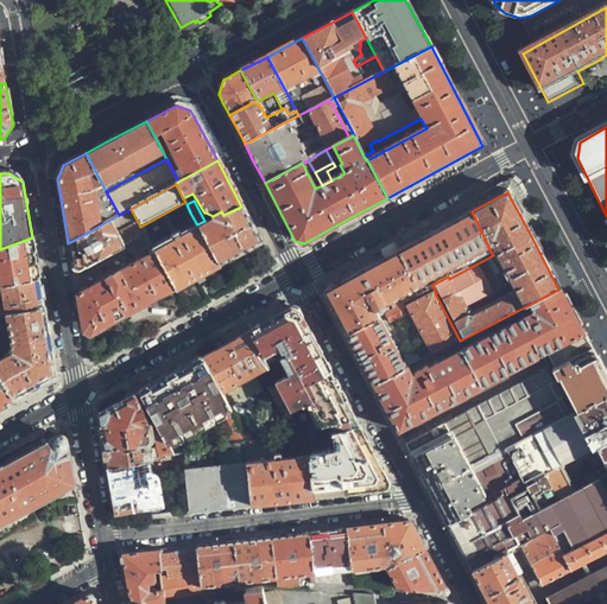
[(242,254),(261,245),(245,214),(241,207),(223,215),(221,211),(213,216),(215,221),(200,229),(220,267),(242,254)]
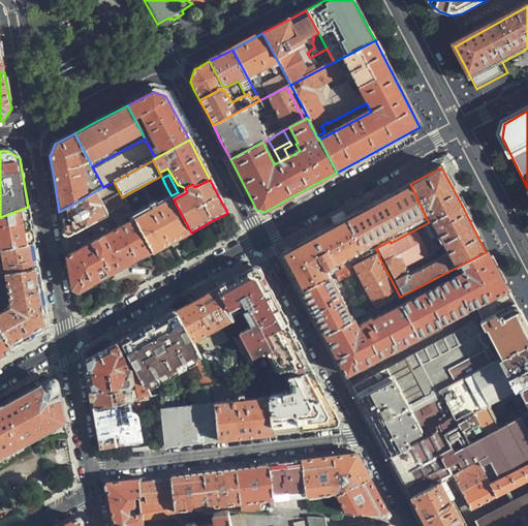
[(103,187),(59,212),(62,225),(64,239),(126,204),(122,197),(114,182),(103,187)]
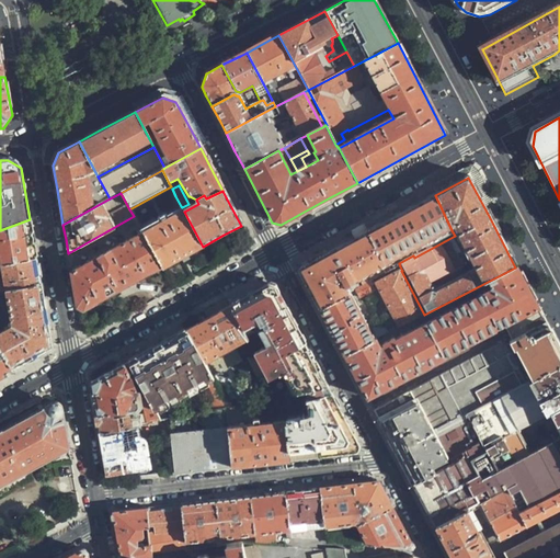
[(452,230),(435,195),(413,207),(368,232),(386,266),(452,230)]
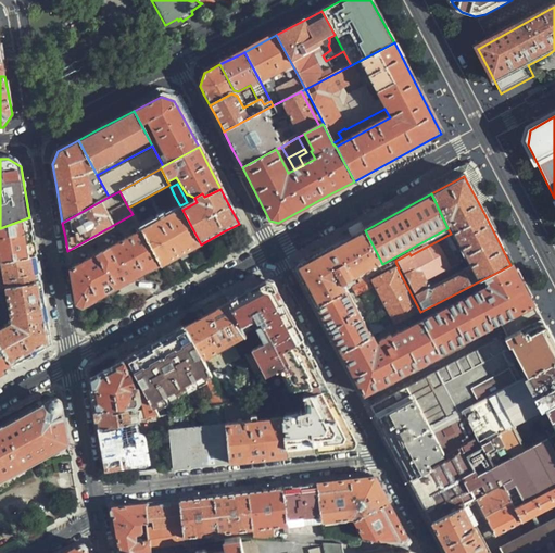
[(173,208),(179,204),(174,195),(167,198),(173,208)]
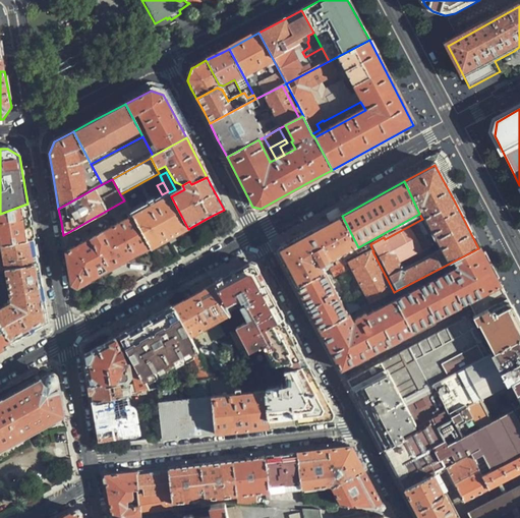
[(133,218),(152,249),(170,239),(188,229),(171,196),(143,212),(137,215),(133,218)]
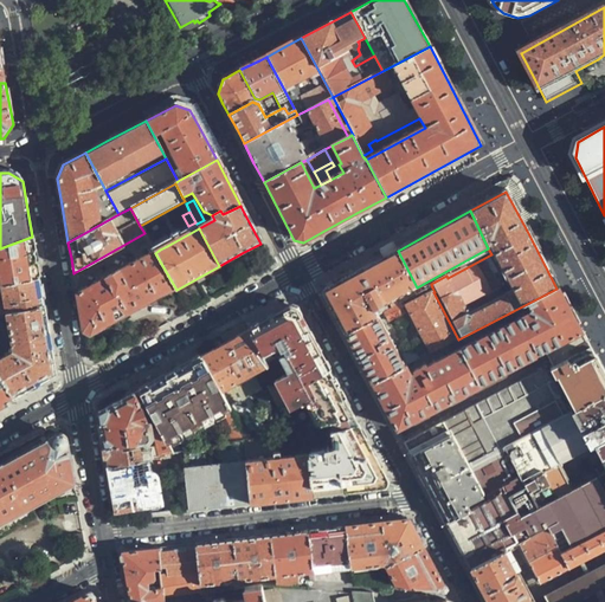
[(0,286),(39,280),(36,259),(32,237),(0,248),(0,286)]
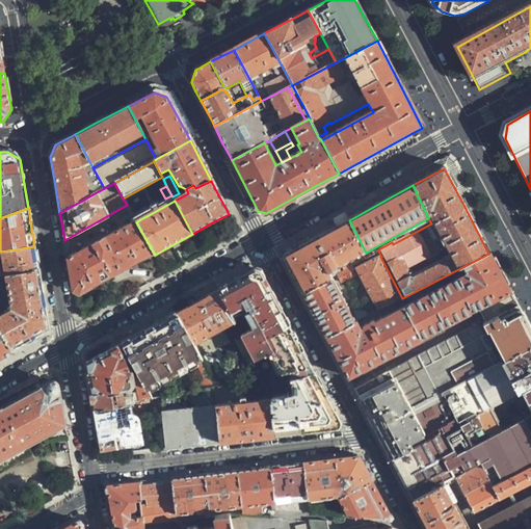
[(283,257),(302,294),(332,280),(328,273),(366,253),(349,220),(312,240),(283,257)]
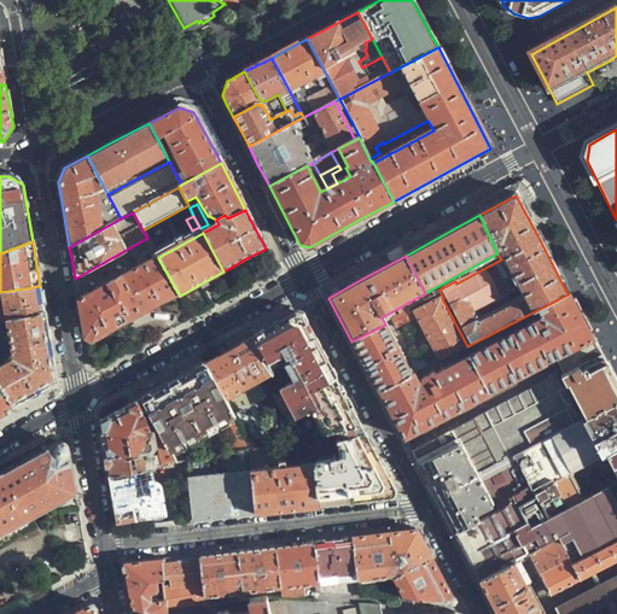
[(79,300),(86,340),(93,343),(135,320),(180,296),(158,258),(79,300)]
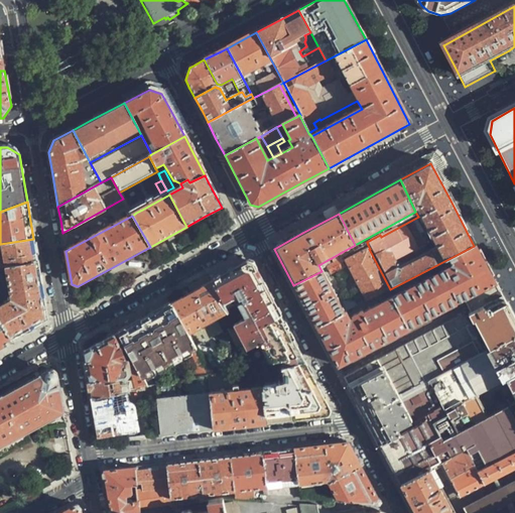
[(0,323),(10,342),(30,331),(47,322),(43,299),(33,239),(0,244),(0,251),(3,270),(0,270),(0,323)]
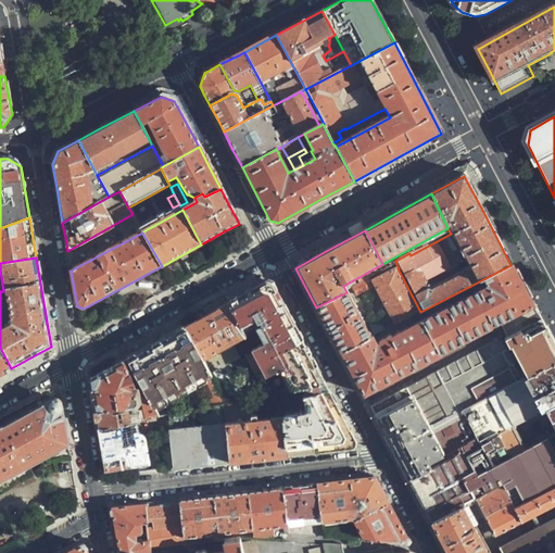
[(387,269),(396,264),(395,261),(385,267),(387,269)]
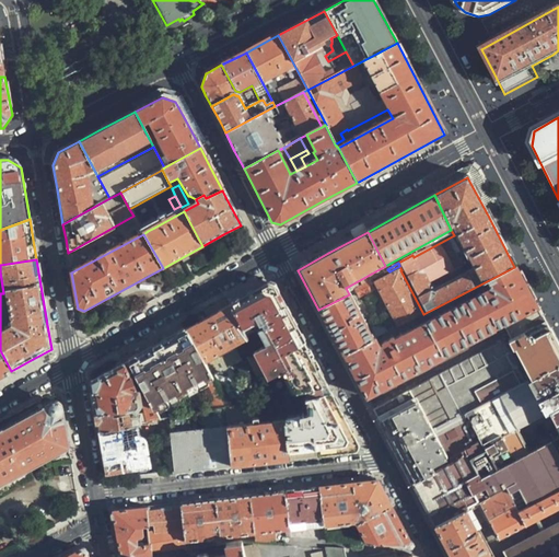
[(535,305),(514,267),(475,288),(479,296),(394,341),(393,339),(382,346),(382,348),(379,349),(374,340),(373,341),(344,357),(346,361),(365,399),(504,328),(508,336),(542,317),(539,314),(535,305)]
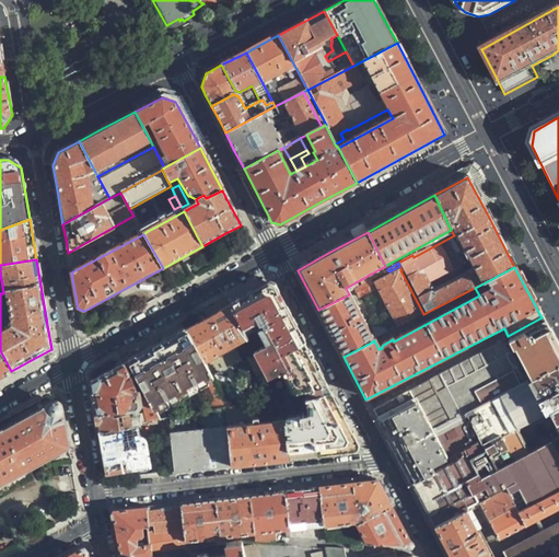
[(370,282),(389,271),(387,269),(368,279),(370,282)]
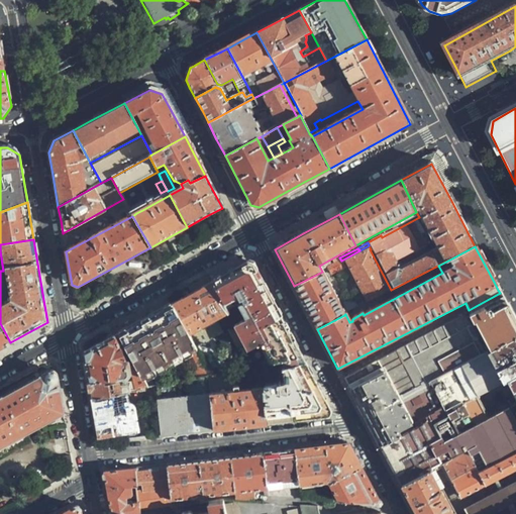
[(366,303),(387,293),(367,252),(345,264),(366,303)]
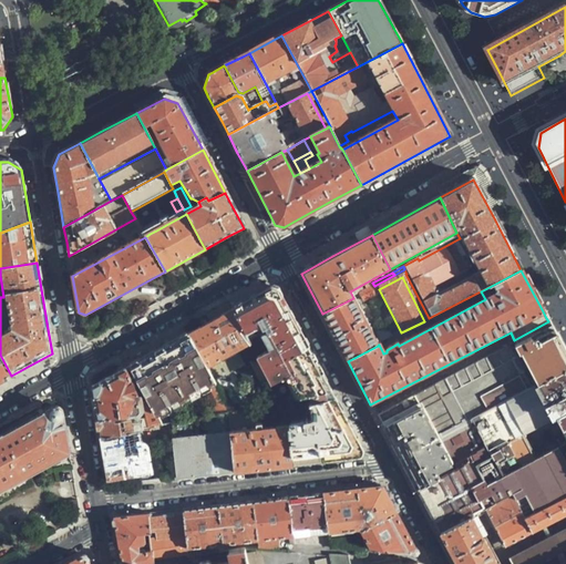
[(376,289),(374,286),(371,288),(366,290),(358,295),(362,304),(377,296),(374,290),(376,289)]
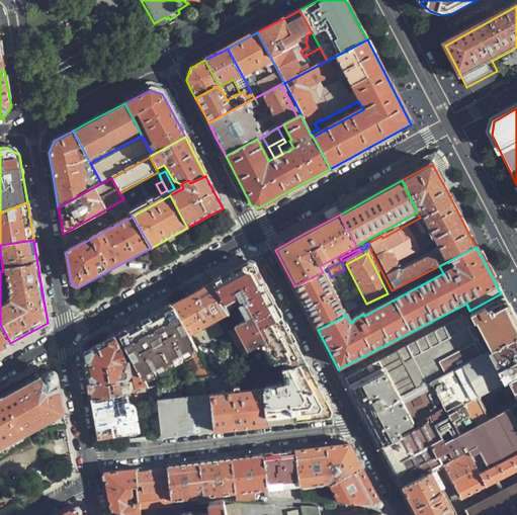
[(267,292),(251,263),(212,283),(227,312),(239,305),(240,308),(239,309),(243,317),(245,316),(248,322),(236,328),(248,351),(263,343),(264,349),(261,350),(267,365),(281,363),(303,358),(267,292)]
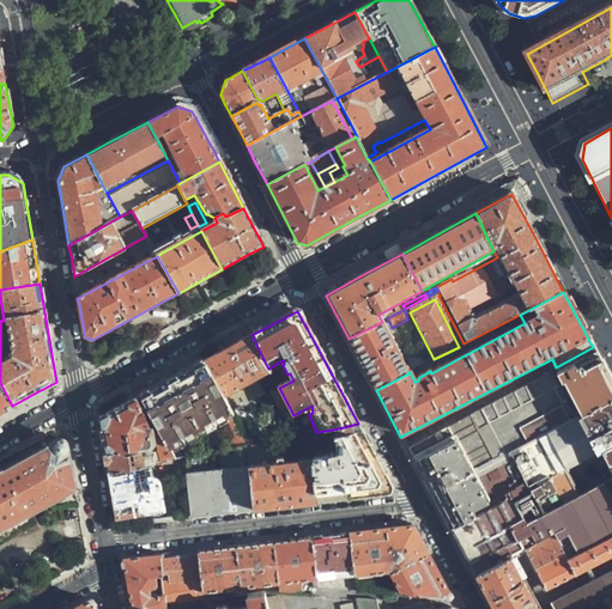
[(362,363),(376,390),(408,373),(382,322),(349,339),(362,363)]
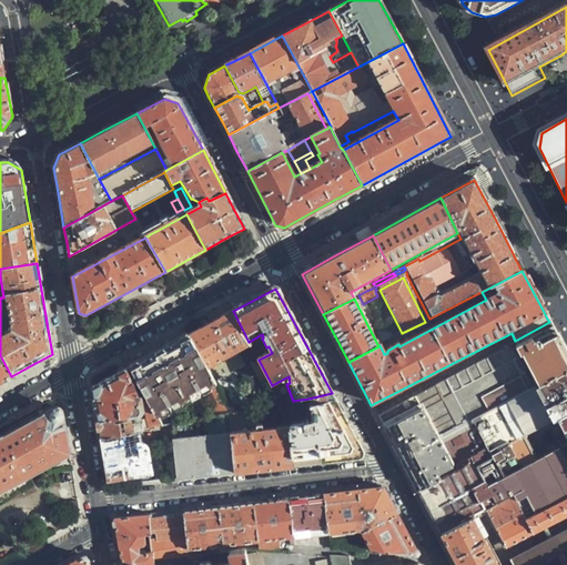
[(249,342),(233,311),(213,322),(188,336),(211,377),(228,369),(232,375),(244,369),(236,354),(251,346),(249,342)]
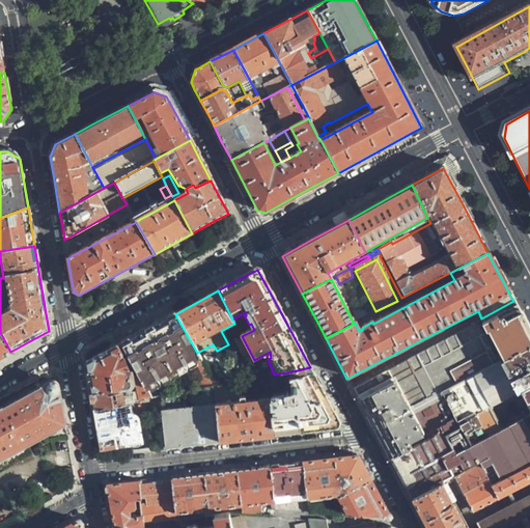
[(481,318),(475,323),(477,327),(387,373),(423,442),(389,460),(412,502),(442,487),(447,484),(481,466),(443,394),(529,346),(529,332),(515,305),(513,301),(481,318)]
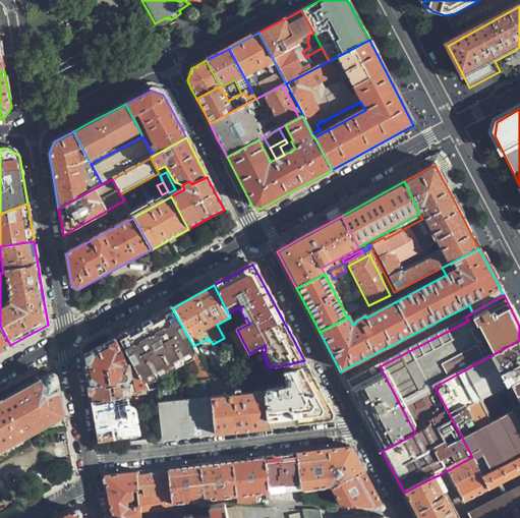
[(345,306),(350,315),(358,311),(353,302),(345,306)]
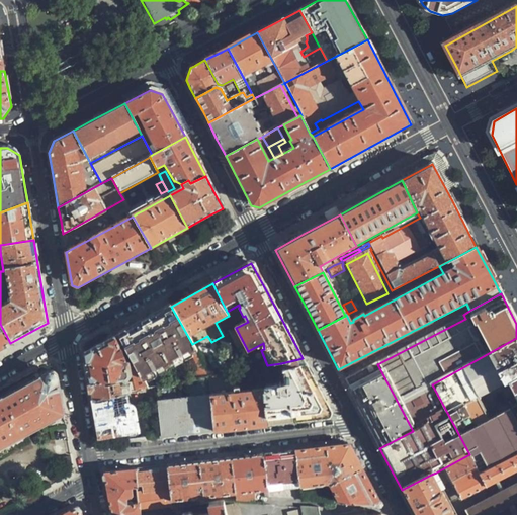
[(145,321),(117,335),(128,357),(134,365),(142,382),(148,379),(146,376),(153,372),(147,361),(150,360),(156,371),(163,367),(164,370),(174,365),(172,362),(179,358),(173,347),(176,346),(182,356),(189,353),(190,355),(195,352),(197,351),(192,344),(171,307),(145,321)]
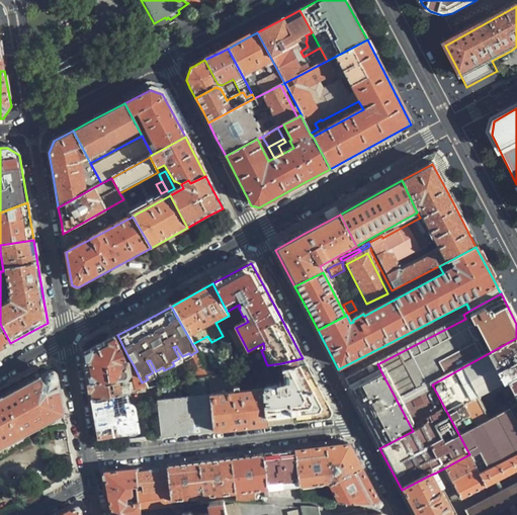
[(0,348),(10,343),(0,324),(0,348)]
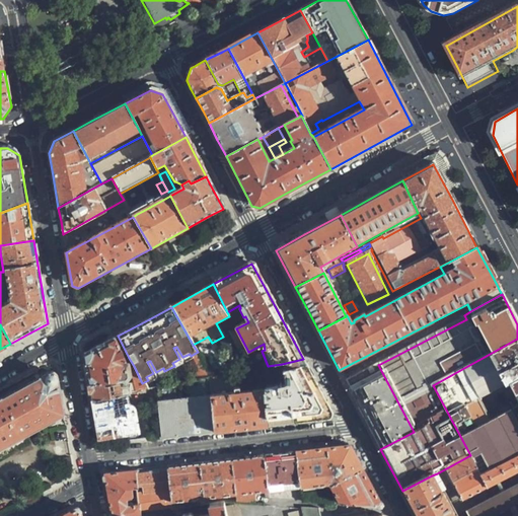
[(84,355),(89,385),(109,382),(109,387),(121,384),(121,381),(129,379),(126,363),(124,360),(129,358),(118,336),(113,339),(84,355)]
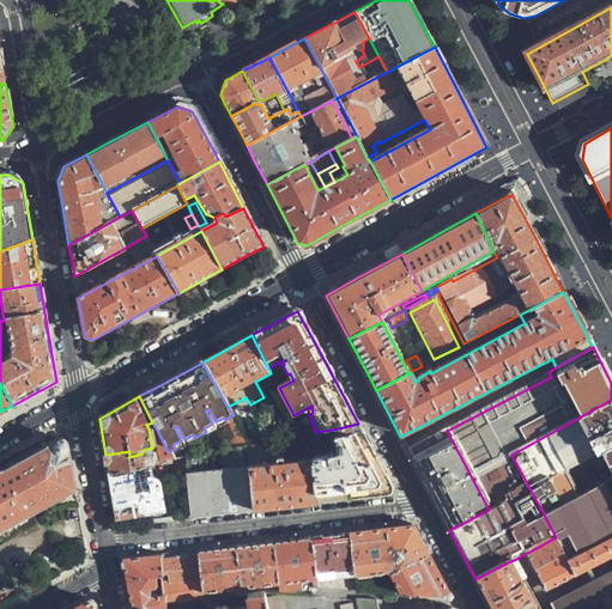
[(611,400),(511,455),(568,560),(611,537),(611,400)]
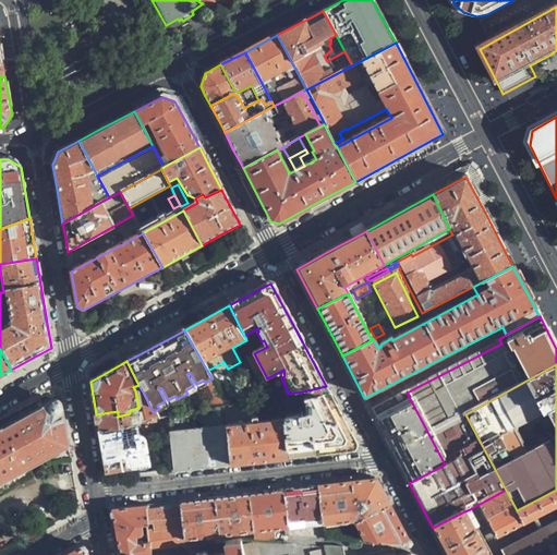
[(334,401),(326,386),(303,391),(307,405),(299,405),(293,410),(294,418),(283,419),(288,459),(300,458),(347,453),(353,439),(334,401)]
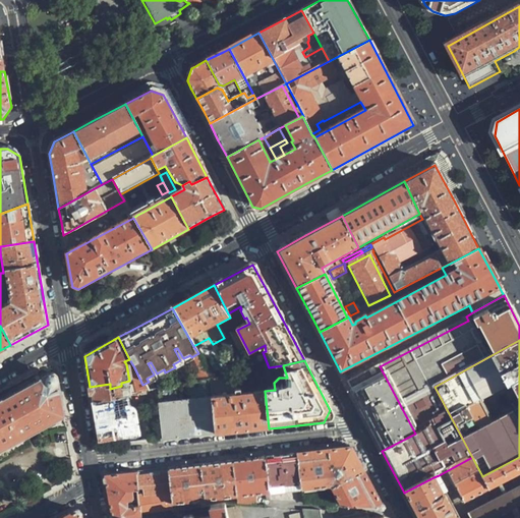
[(258,370),(254,362),(246,364),(248,372),(258,370)]
